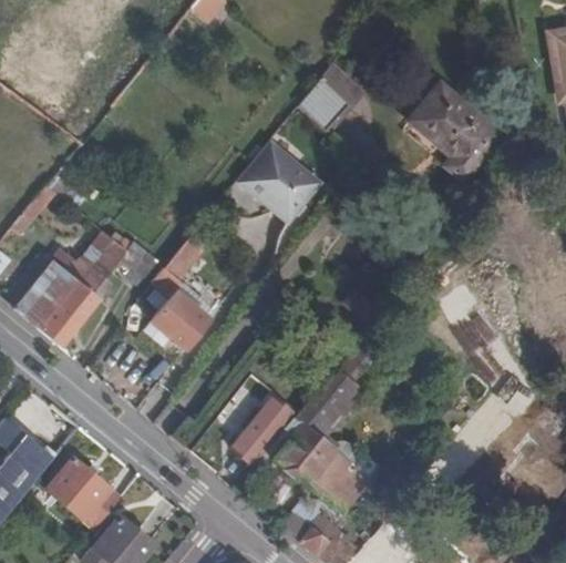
[(565,49),(556,51),(565,115),(565,49)]
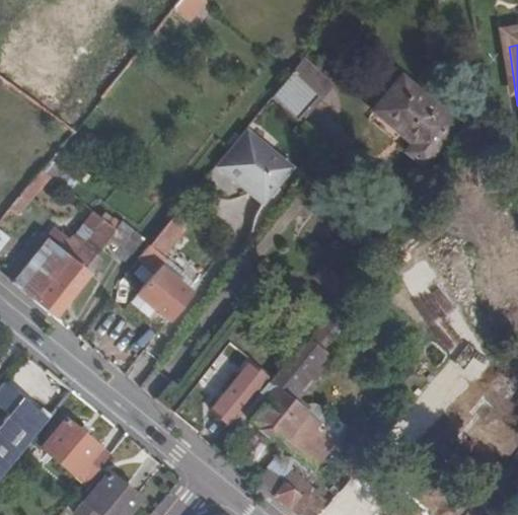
[(322,79),(304,64),(294,76),(313,90),(322,79)]
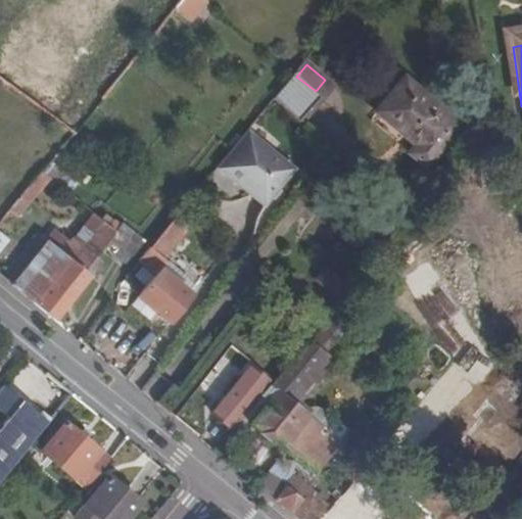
[(472,122),(418,75),(388,109),(427,141),(421,149),(437,162),(472,122)]
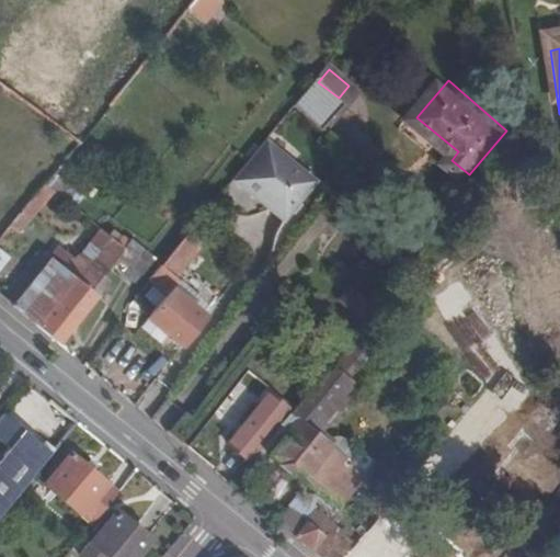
[(339,98),(318,82),(296,109),(322,132),(345,103),(339,98)]
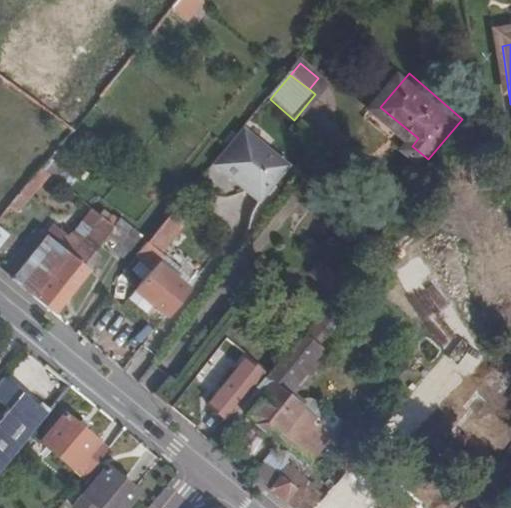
[(291,169),(245,130),(216,165),(262,204),(291,169)]
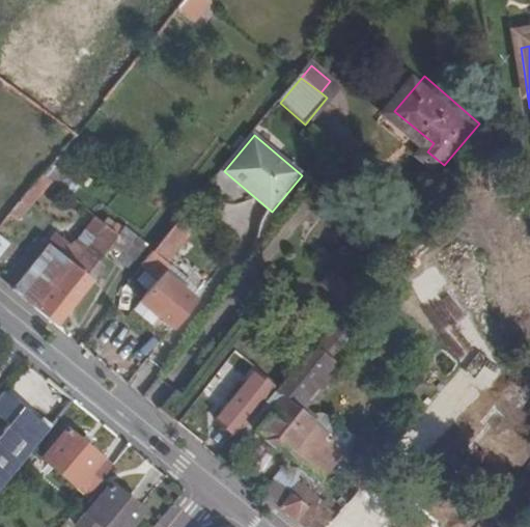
[(0,252),(11,238),(0,229),(0,224),(8,214),(0,206),(0,252)]
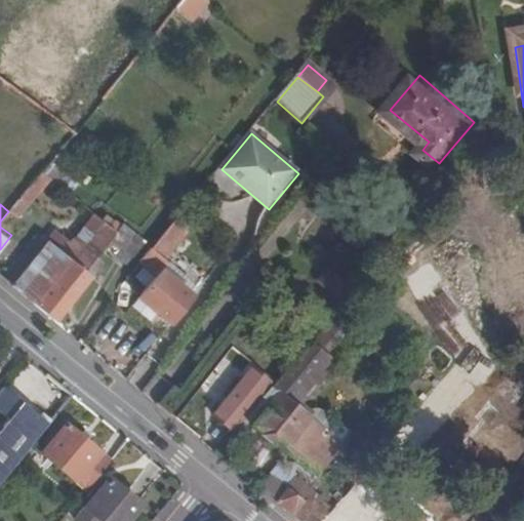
[(48,241),(13,284),(57,320),(102,267),(96,262),(113,241),(123,249),(117,256),(127,264),(146,242),(125,226),(120,232),(99,215),(67,255),(48,241)]
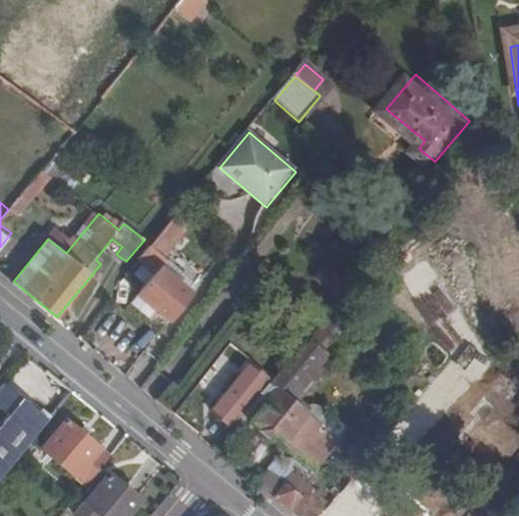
[(194,222),(182,213),(159,242),(129,278),(139,295),(131,304),(147,316),(155,308),(171,320),(192,294),(169,274),(175,267),(165,259),(194,222)]
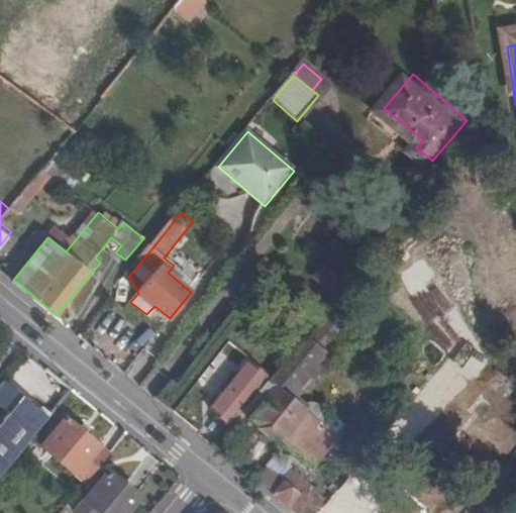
[(194,382),(211,397),(245,357),(227,342),(194,382)]
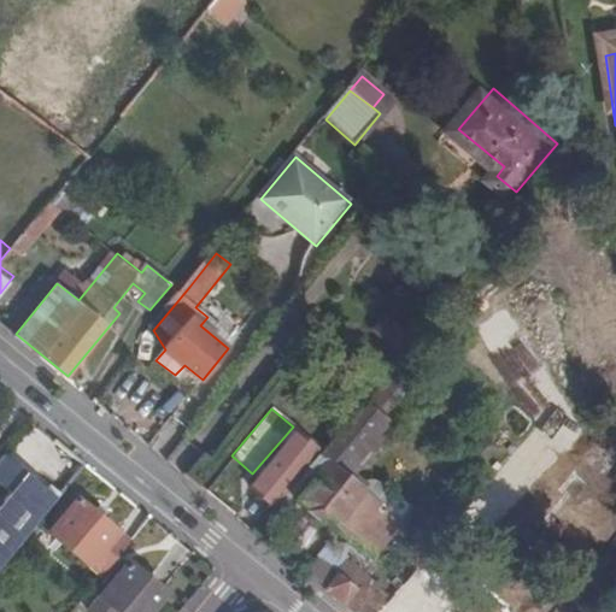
[(288,493),(353,547),(389,506),(355,475),(385,436),(355,411),(288,493)]
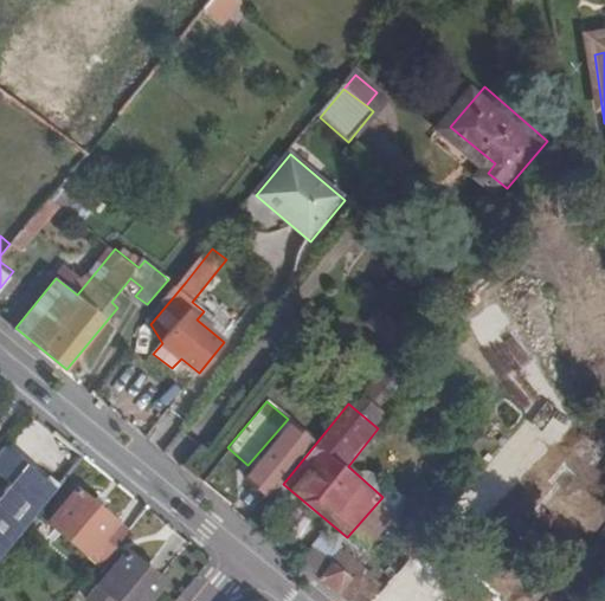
[(307,438),(288,422),(243,475),(263,491),(307,438)]
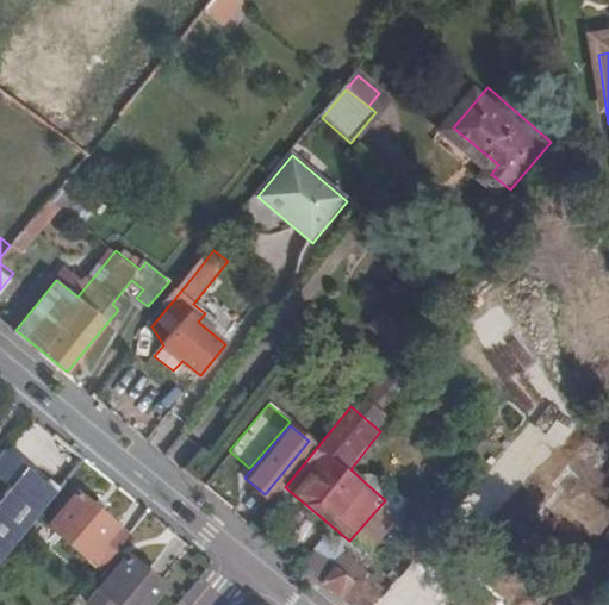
[(0,450),(0,491),(25,460),(6,444),(0,450)]
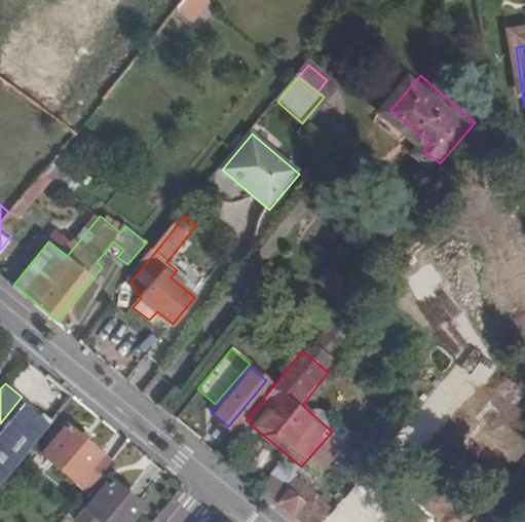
[(0,424),(0,481),(52,417),(25,395),(0,424)]
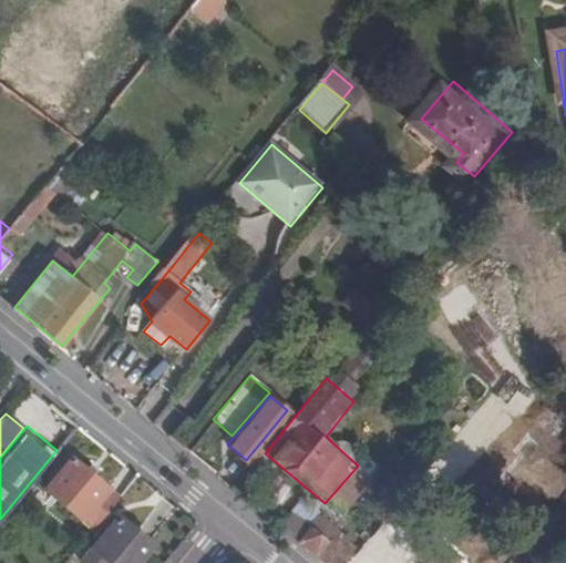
[(48,482),(96,522),(121,493),(73,452),(48,482)]
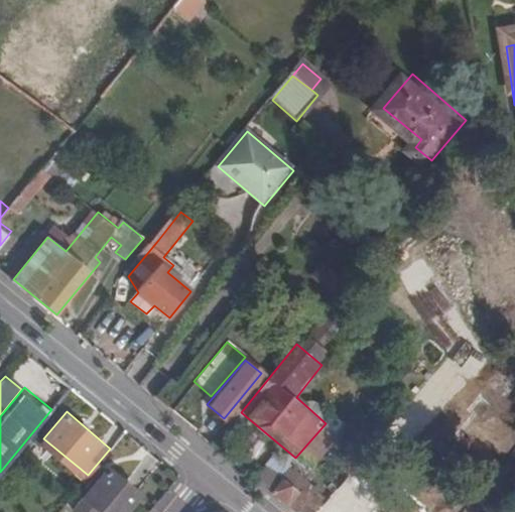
[(339,433),(326,423),(295,458),(310,469),(339,433)]
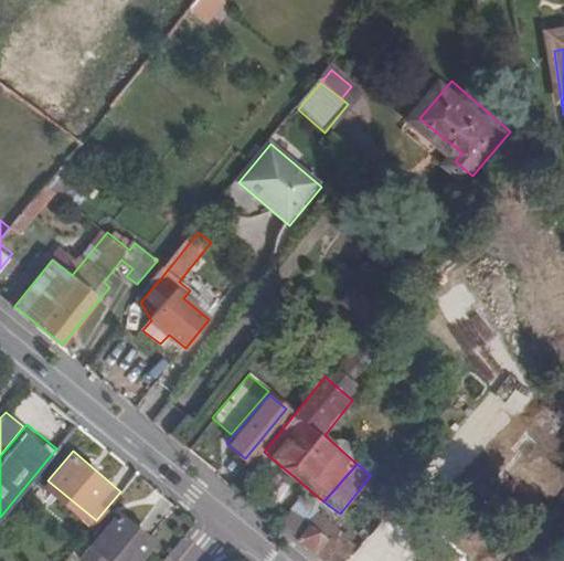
[(300,495),(278,520),(295,535),(318,508),(300,495)]
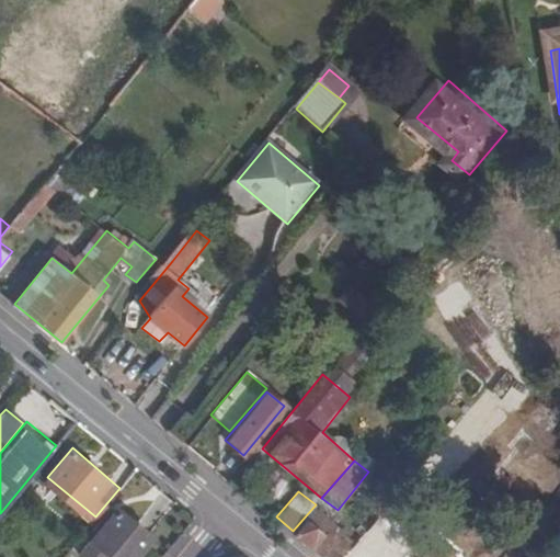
[(346,530),(316,504),(293,531),(326,556),(346,530)]
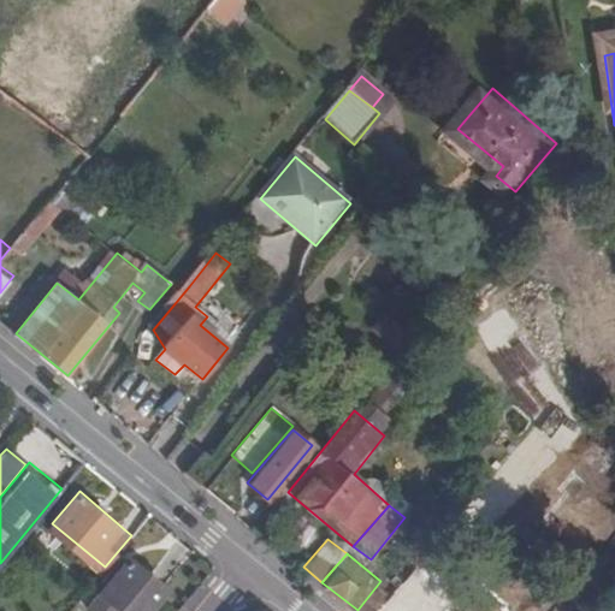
[(125,610),(146,610),(166,587),(130,555),(100,591),(119,606),(125,610)]
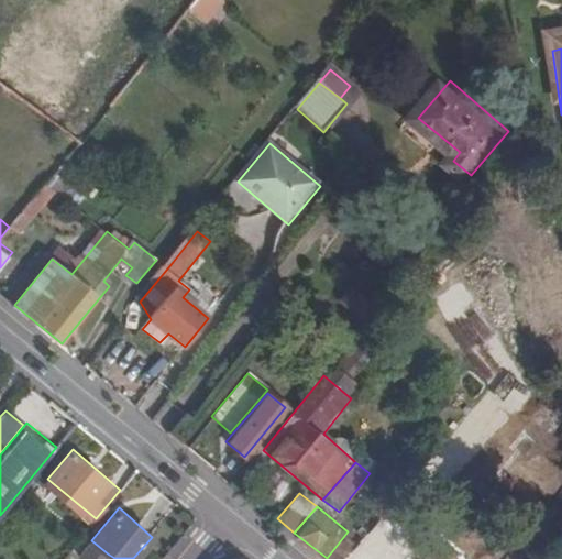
[(88,558),(105,558),(109,555),(91,540),(80,552),(88,558)]
